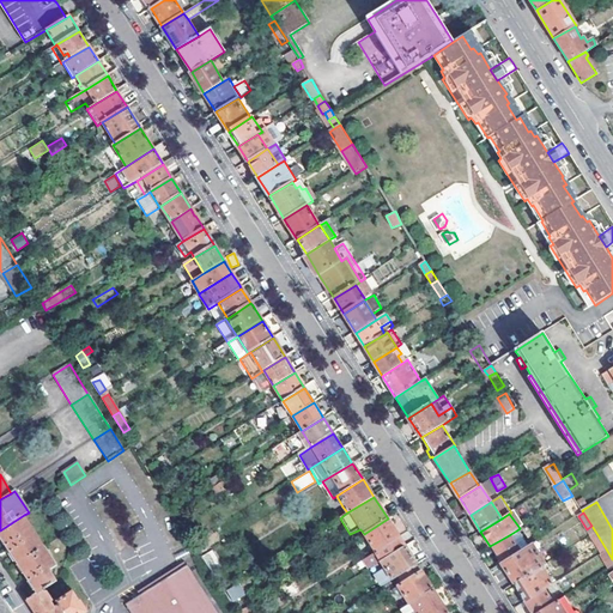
[(24,515),(0,530),(0,536),(8,550),(18,564),(46,546),(24,515)]
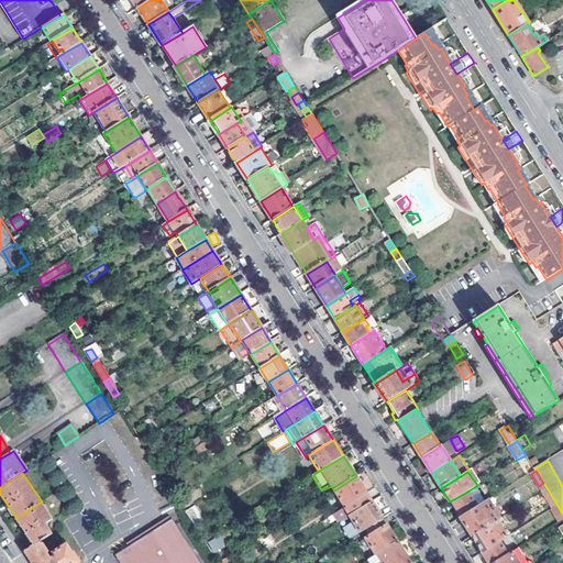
[(334,490),(345,507),(366,494),(356,476),(334,490)]
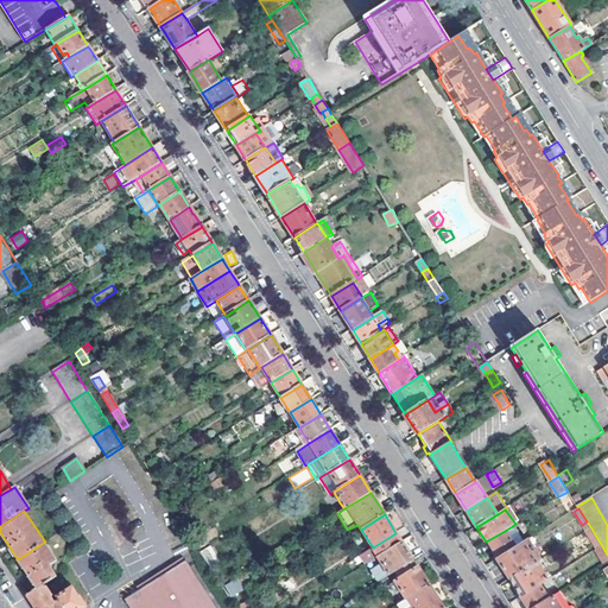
[(514,525),(505,531),(517,549),(525,543),(514,525)]
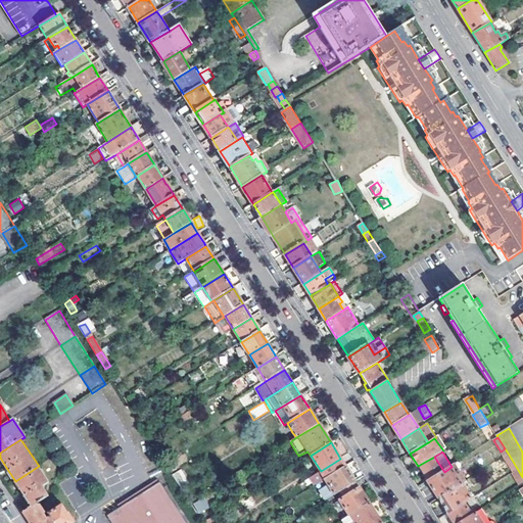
[(509,455),(505,458),(513,473),(518,470),(509,455)]
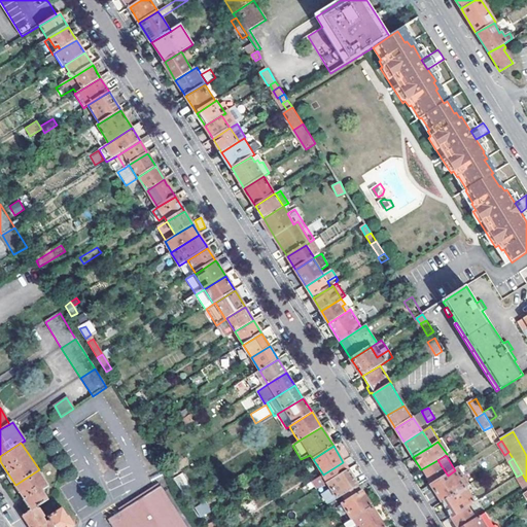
[(432,485),(448,476),(437,460),(421,469),(427,479),(428,479),(432,485)]
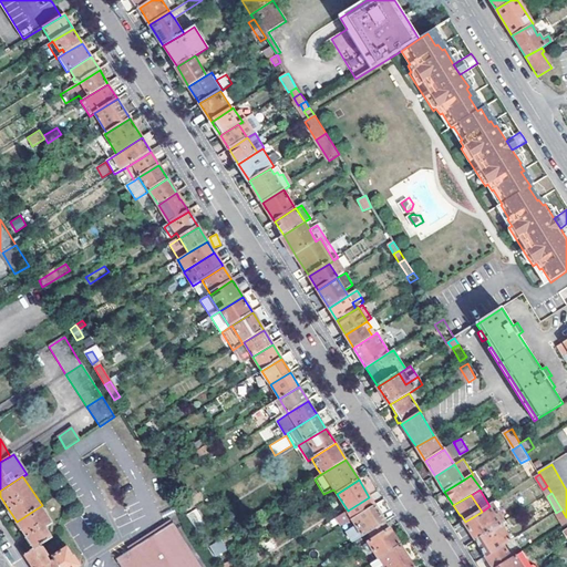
[(352,521),(374,506),(369,497),(348,511),(347,512),(352,521)]
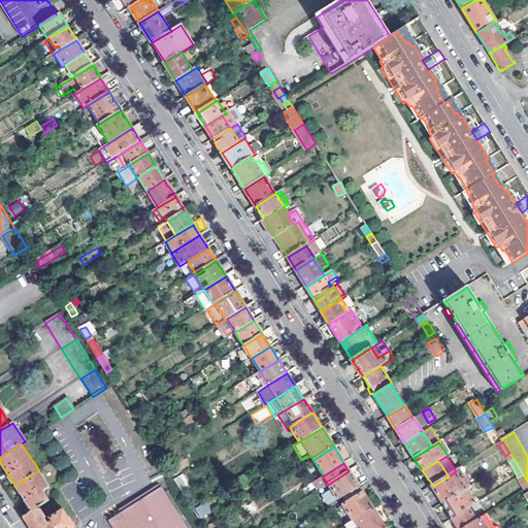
[(463,467),(458,470),(463,479),(468,476),(463,467)]
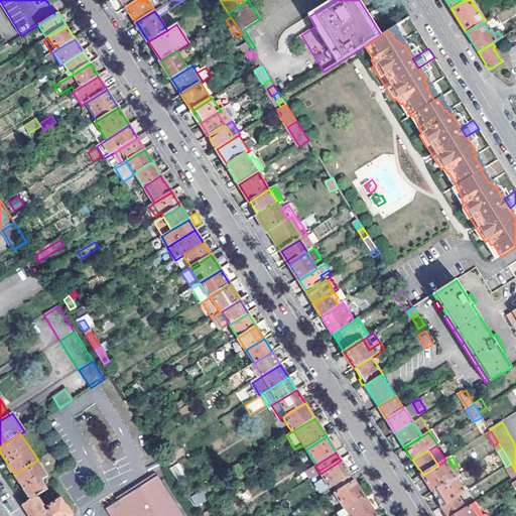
[(38,460),(15,475),(23,487),(31,499),(37,496),(47,489),(41,480),(47,476),(38,460)]
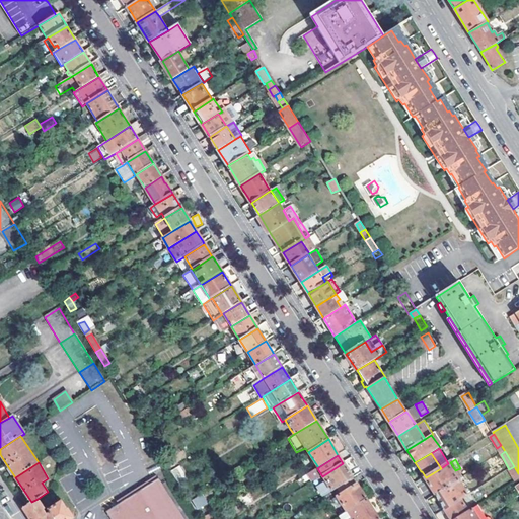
[(461,478),(455,470),(450,462),(448,463),(441,468),(426,477),(425,478),(435,495),(458,480),(461,478)]
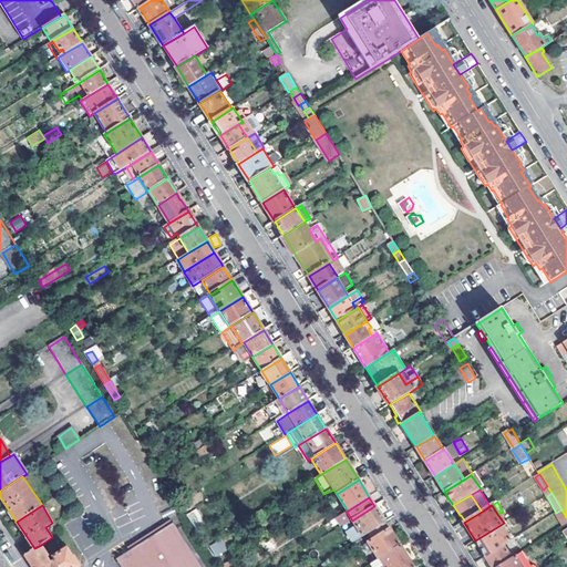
[(347,533),(353,543),(369,533),(384,524),(385,523),(374,506),(352,521),(357,527),(347,533)]
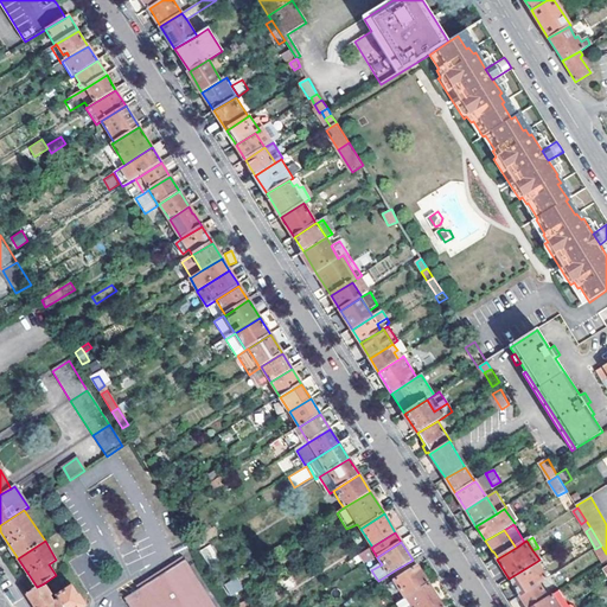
[(595,549),(605,562),(606,560),(606,555),(606,554),(601,545),(595,549)]
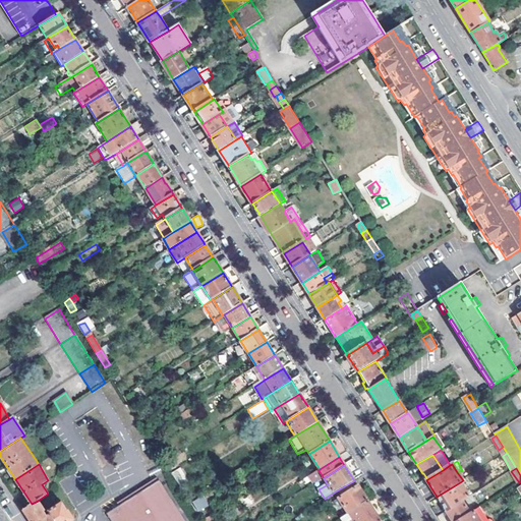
[(181,469),(173,474),(181,488),(190,483),(181,469)]
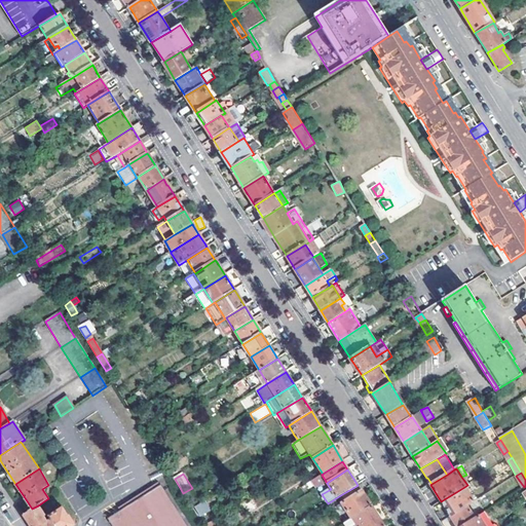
[(318,475),(310,481),(315,489),(325,483),(318,475)]
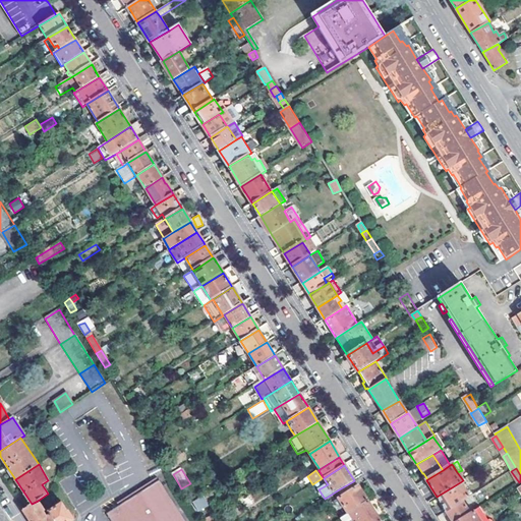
[(201,485),(197,478),(190,483),(181,488),(190,502),(198,497),(194,489),(201,485)]
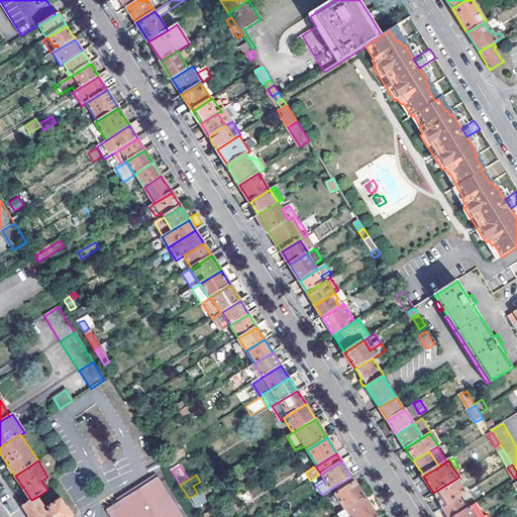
[(459,477),(456,479),(466,494),(470,491),(459,477)]
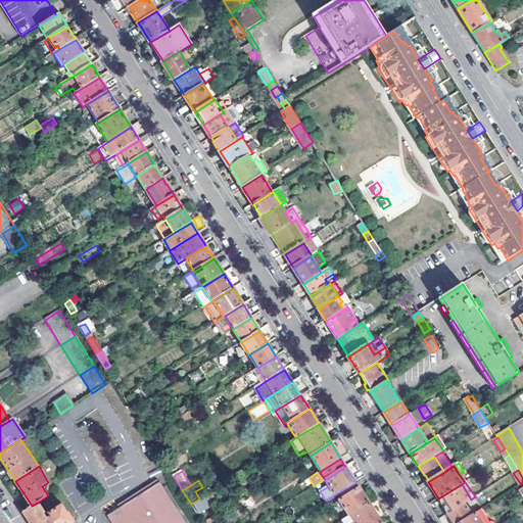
[(340,501),(344,508),(349,516),(350,515),(369,504),(360,488),(358,490),(354,483),(340,491),(344,498),(340,501)]
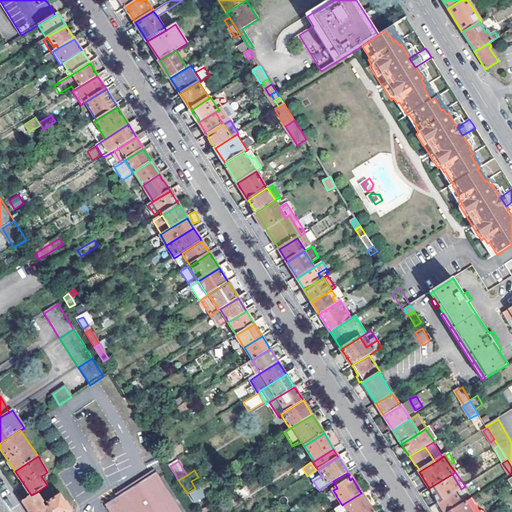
[(454,493),(461,489),(452,474),(429,488),(439,503),(454,493)]
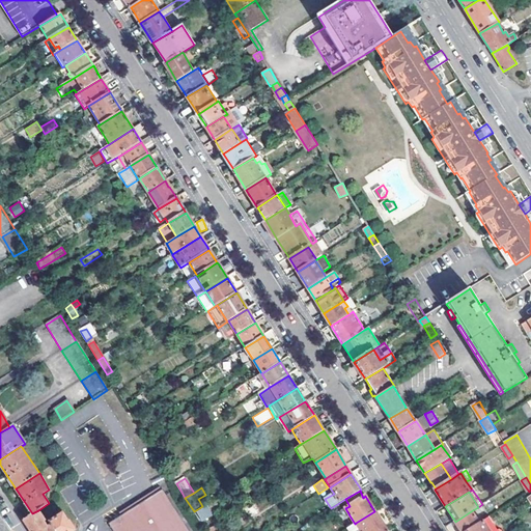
[(190,530),(169,499),(166,501),(162,494),(159,496),(163,503),(152,509),(118,530),(190,530)]
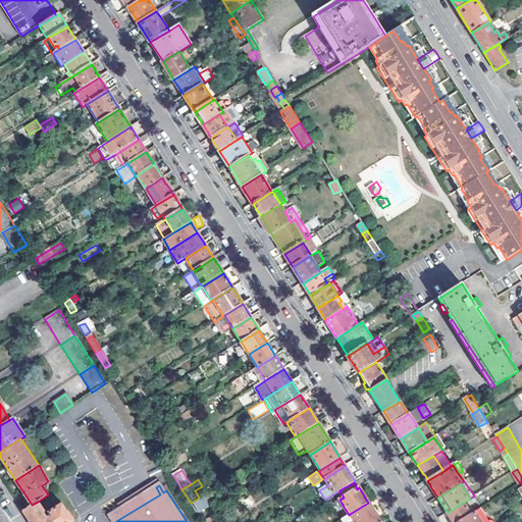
[(113,516),(116,521),(150,501),(146,494),(113,516)]
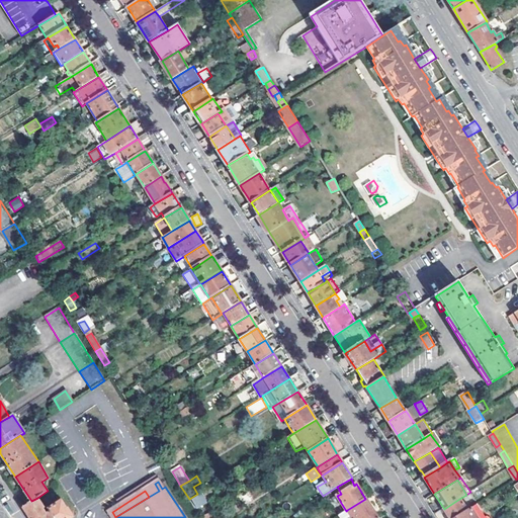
[(189,499),(200,517),(201,517),(209,513),(197,494),(189,499)]
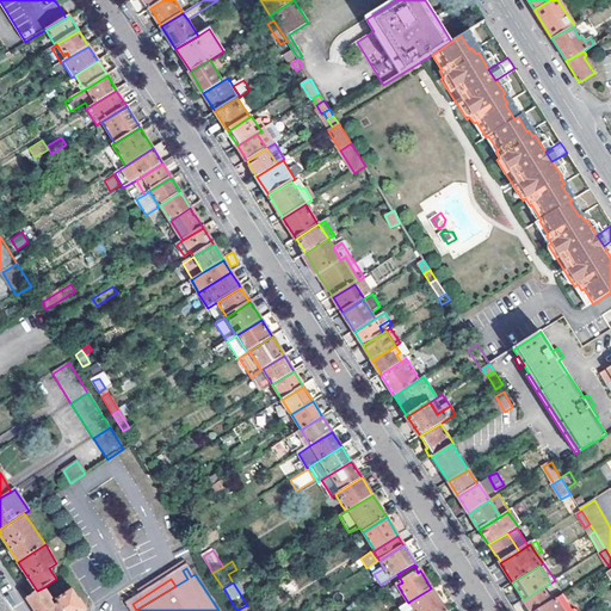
[(397,597),(402,593),(397,585),(392,588),(397,597)]
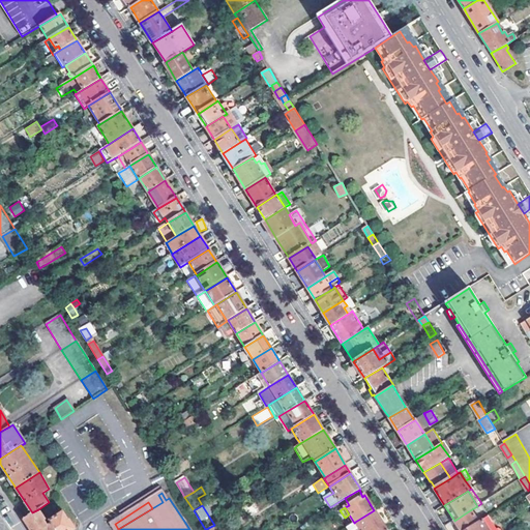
[(38,509),(32,512),(23,519),(30,529),(41,529),(48,527),(43,521),(45,520),(38,509)]
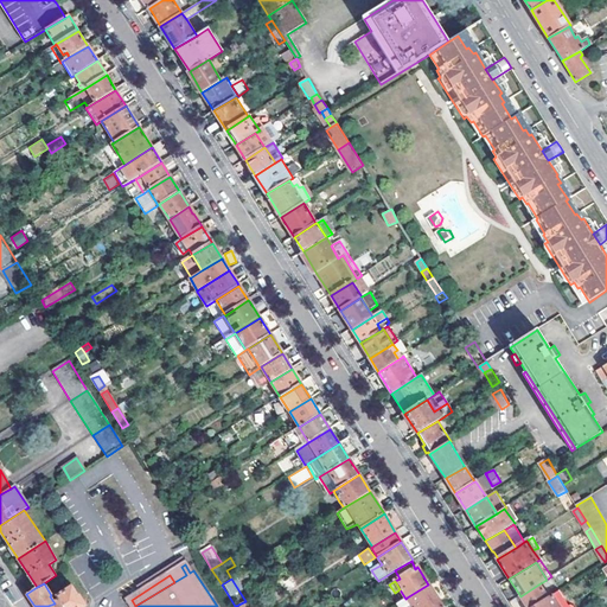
[(411,606),(442,606),(428,585),(407,598),(411,606)]
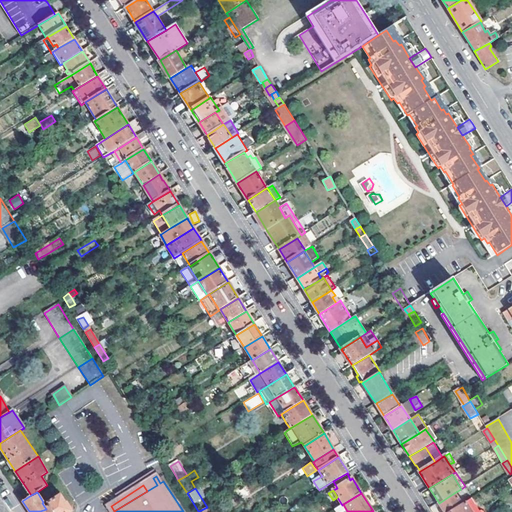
[(454,493),(439,503),(444,511),(450,511),(462,505),(454,493)]
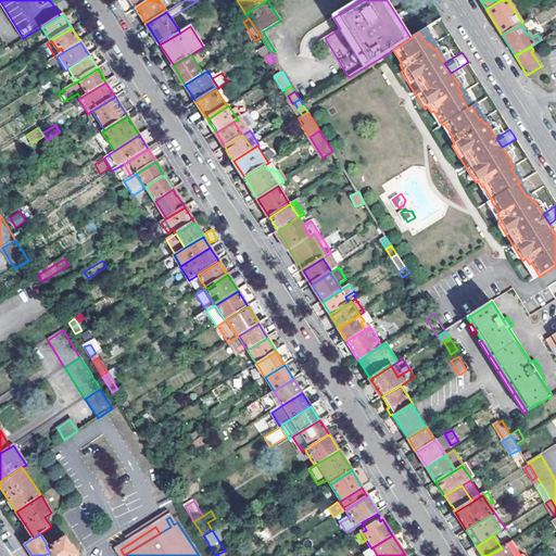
[(66,538),(52,546),(54,550),(58,555),(77,555),(78,555),(66,538)]
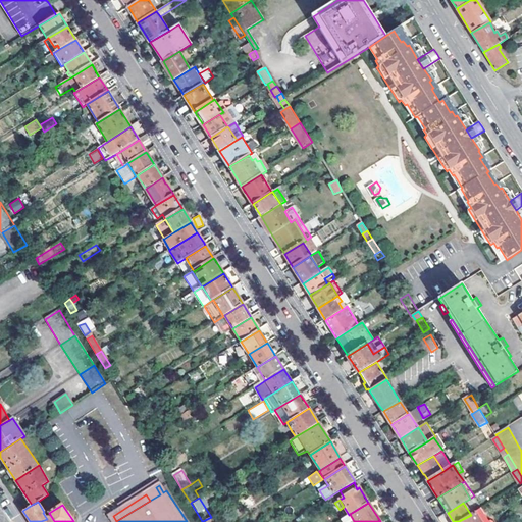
[(14,518),(9,509),(6,511),(11,520),(14,518)]
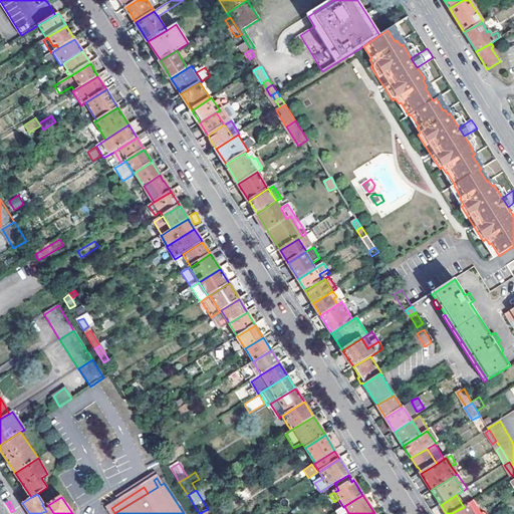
[(473,513),(467,505),(464,507),(452,513),(473,513)]
